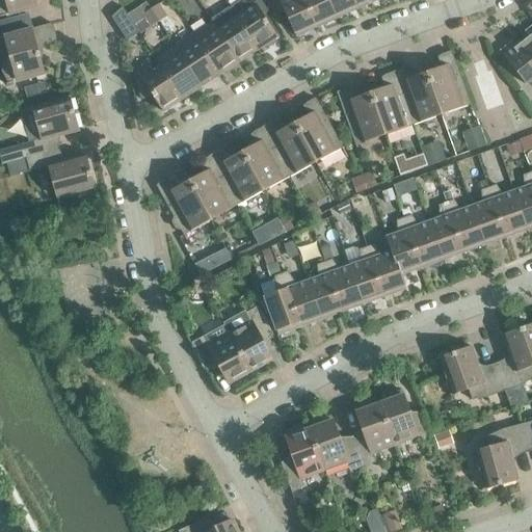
[(0,0),(0,15),(0,17),(0,16),(0,17),(37,7),(34,0),(0,0)]
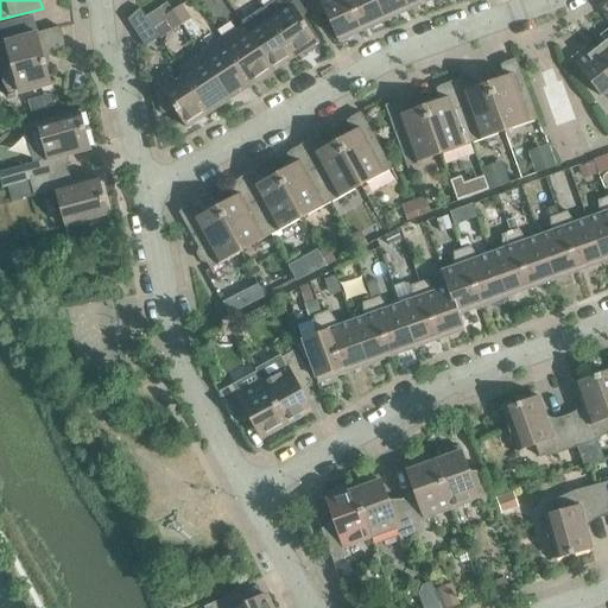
[(268,19),(295,57),(316,43),(299,17),(306,13),(297,0),(276,0),(263,8),(268,19)]
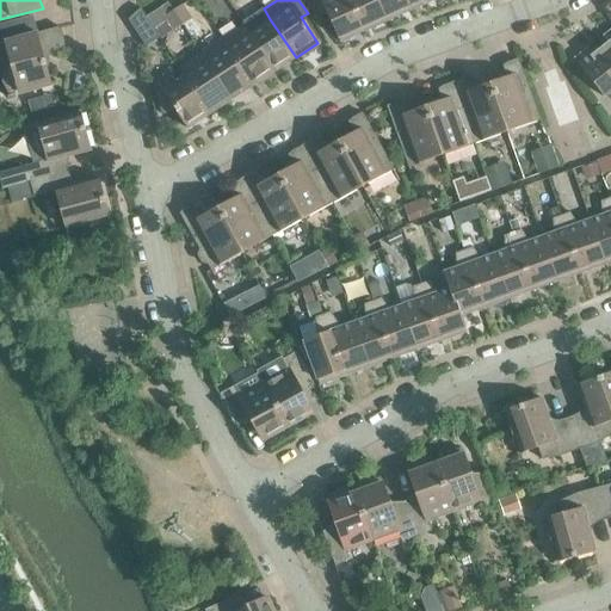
[(356,35),(353,31),(362,28),(349,0),(320,0),(339,42),(356,35)]
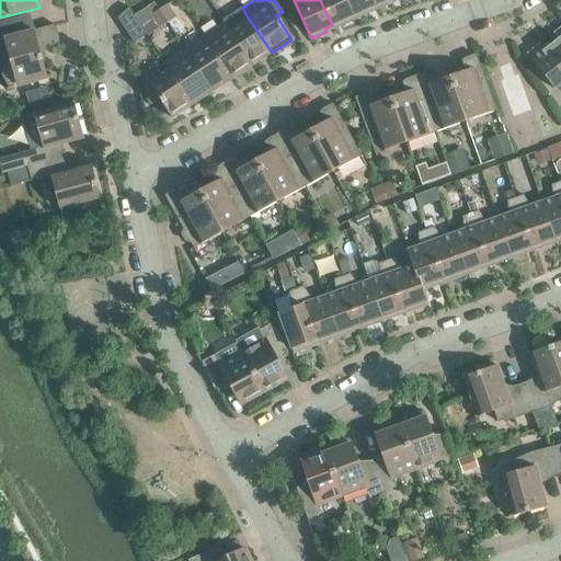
[(320,0),(332,25),(340,22),(342,25),(355,19),(346,0),(320,0)]
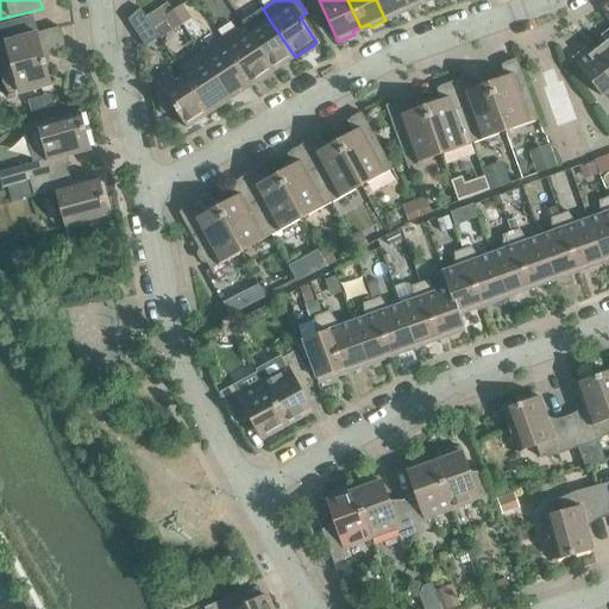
[(400,10),(408,6),(405,0),(376,0),(385,20),(401,13),(400,10)]
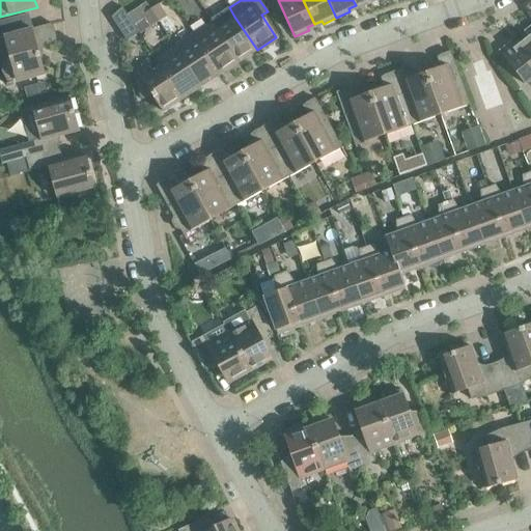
[(150,9),(146,2),(136,9),(140,17),(150,9)]
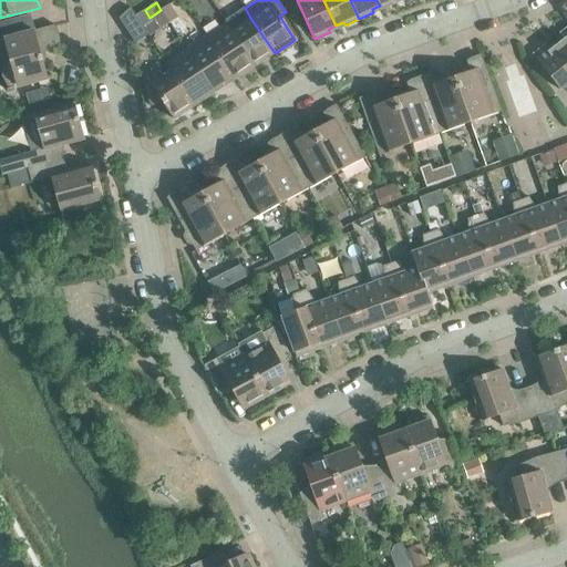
[(148,35),(135,17),(127,3),(126,4),(132,12),(120,20),(116,13),(115,14),(135,43),(148,35)]
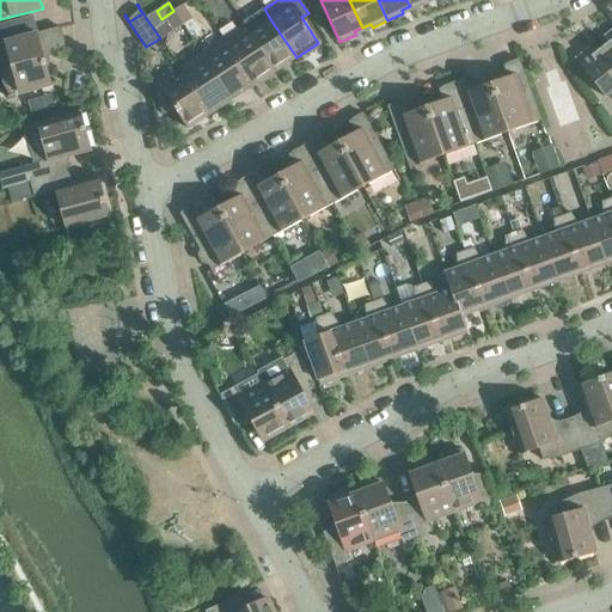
[(183,25),(191,19),(182,5),(173,11),(183,25)]
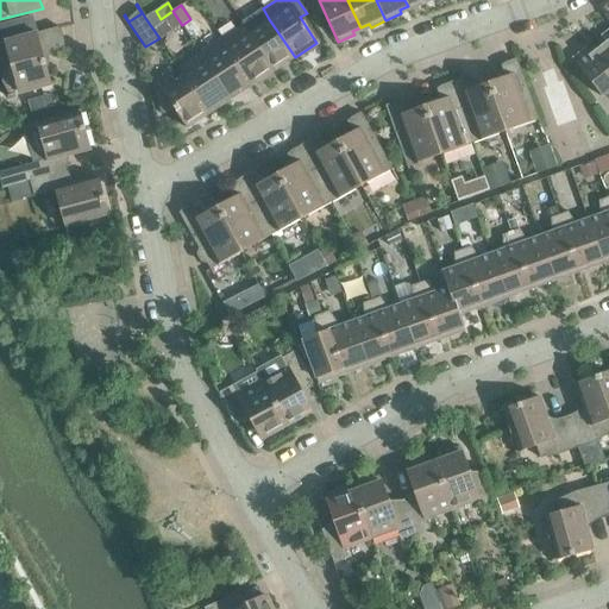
[(249,32),(248,33),(274,71),(295,57),(269,19),(263,8),(242,23),(243,24),(249,32)]
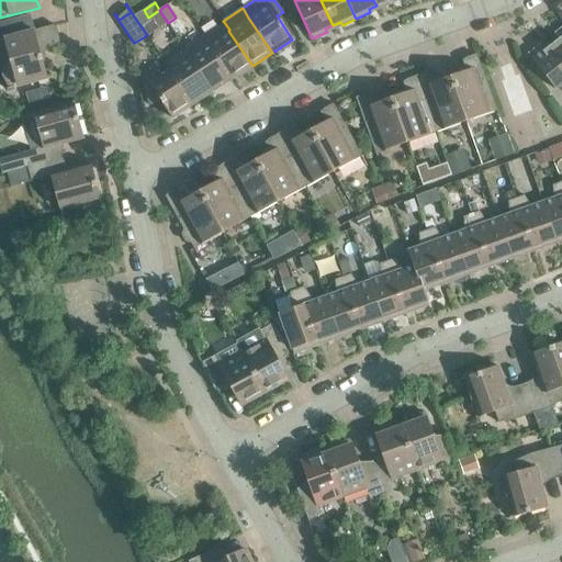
[(159,29),(168,23),(159,10),(150,15),(159,29)]
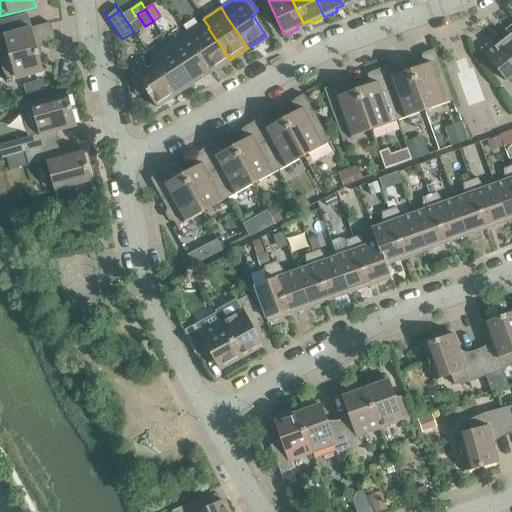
[(0,21),(0,35),(30,27),(27,14),(0,21)]
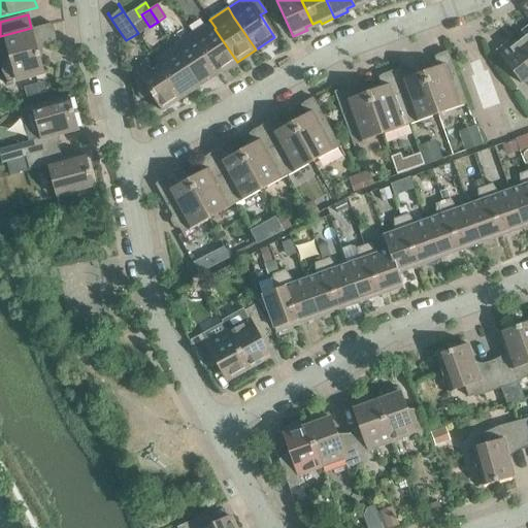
[(196,40),(219,74),(237,62),(215,29),(216,28),(210,21),(191,34),(196,41),(196,40)]
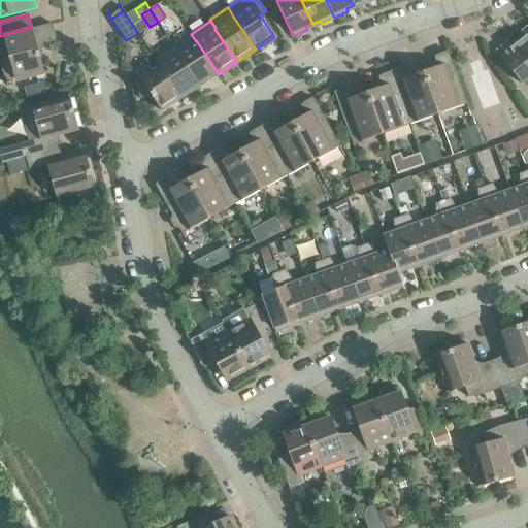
[(5,85),(44,73),(40,57),(40,51),(57,41),(52,24),(0,37),(0,38),(4,38),(10,60),(2,64),(1,71),(8,83),(5,84),(5,85)]
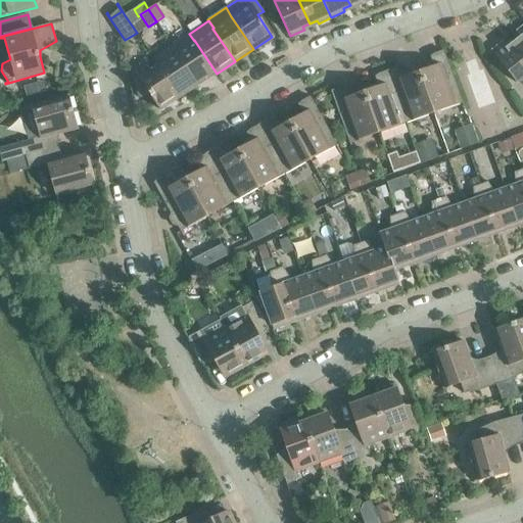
[(521,38),(514,43),(522,54),(522,27),(516,32),(521,38)]
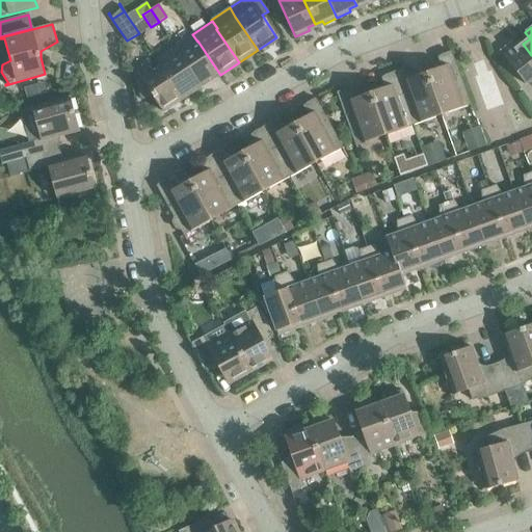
[(175,46),(201,87),(220,75),(197,41),(197,42),(192,34),(175,46)]
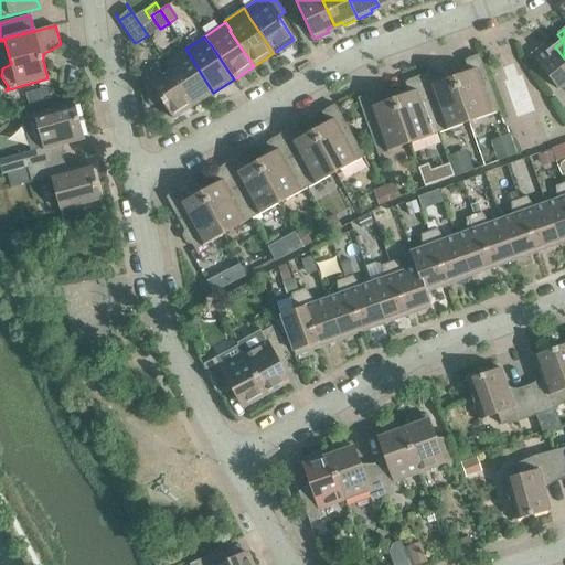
[(557,89),(564,84),(564,59),(555,46),(548,52),(543,45),(531,55),(557,89)]
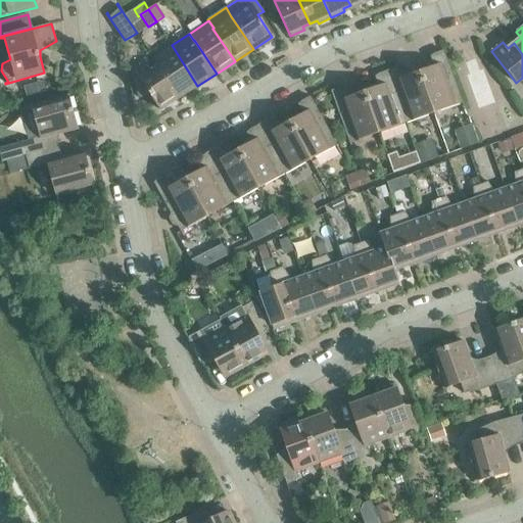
[(157,64),(179,98),(197,86),(172,45),(152,57),(157,64)]
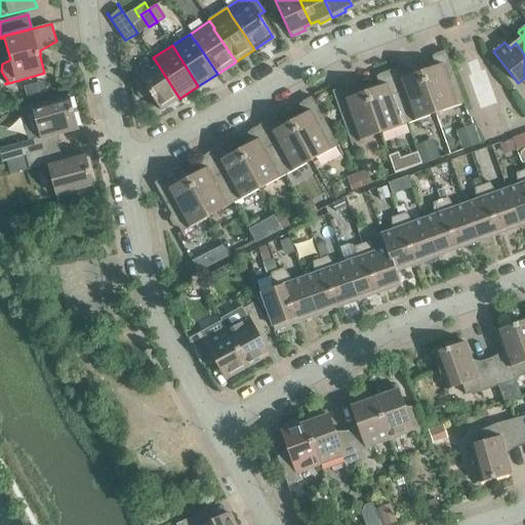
[(436,67),(420,73),(435,114),(462,104),(467,115),(468,115),(444,49),(443,49),(444,53),(432,57),(436,67)]
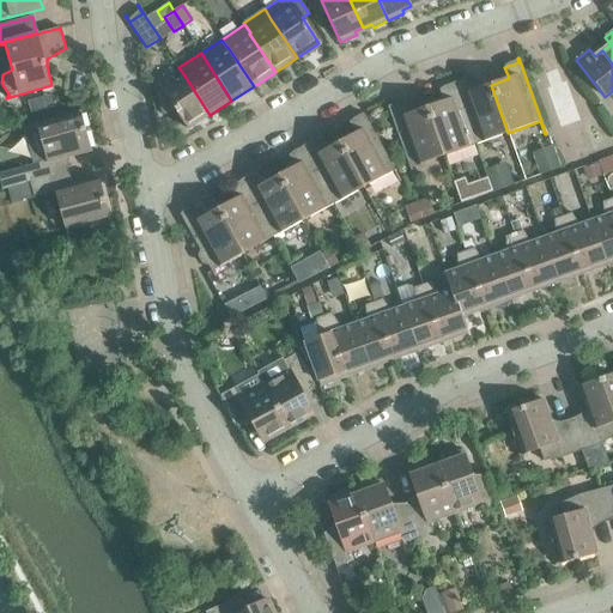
[(210,115),(184,76),(157,93),(152,85),(151,85),(157,95),(162,115),(176,111),(188,129),(210,115)]
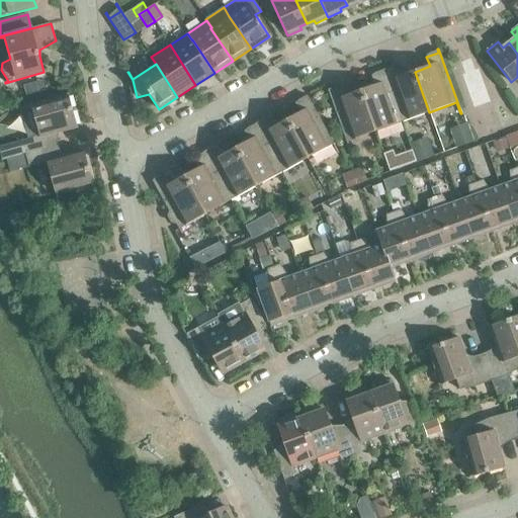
[(383,72),(402,122),(429,112),(415,72),(400,77),(396,68),(383,72)]
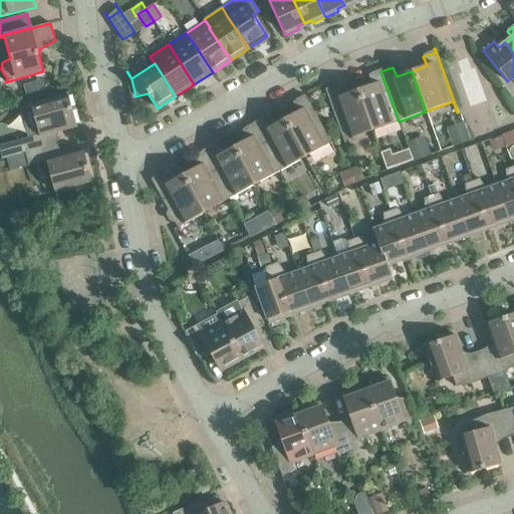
[(371,85),(357,90),(371,131),(399,121),(380,71),(368,76),(371,85)]
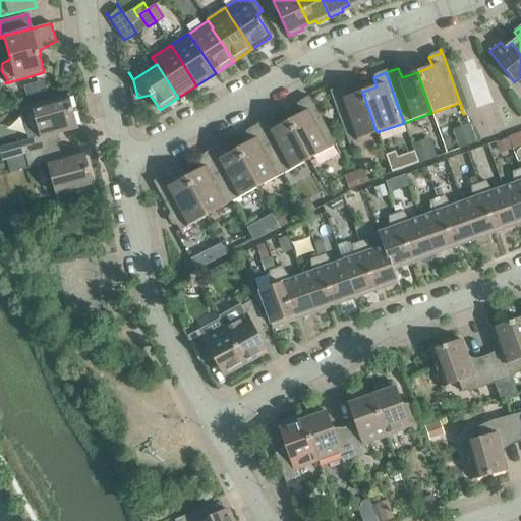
[(329,90),(352,155),(353,154),(349,142),(377,132),(362,92),(347,98),(343,88),(332,93),(330,89),(329,90)]
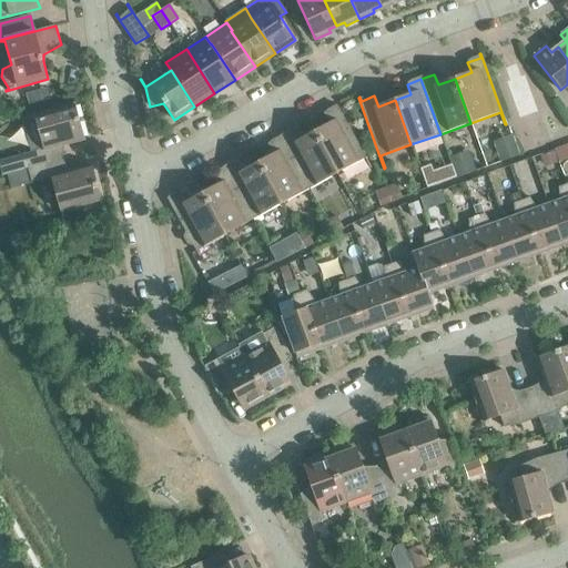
[(0,169),(2,176),(28,170),(60,160),(57,148),(84,140),(73,99),(72,100),(73,105),(36,117),(34,110),(32,110),(43,150),(0,161),(0,169)]
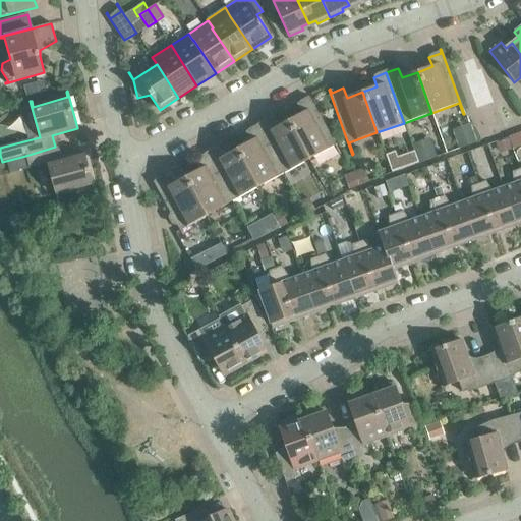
[(302,114),(288,121),(308,160),(335,146),(340,156),(341,156),(307,95),(306,96),(308,99),(297,105),(302,114)]
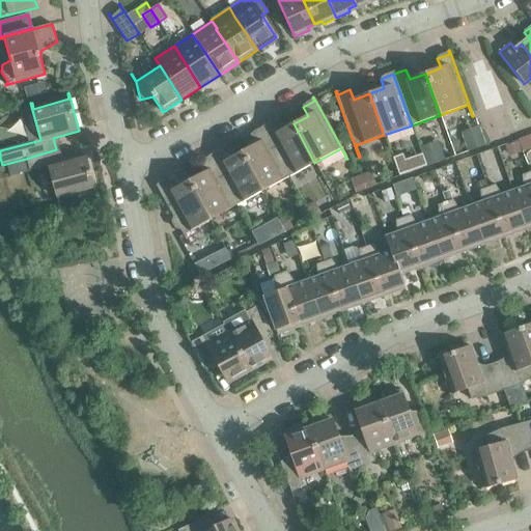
[(294,123),(279,132),(274,122),(262,130),(288,177),(314,163),(294,123)]
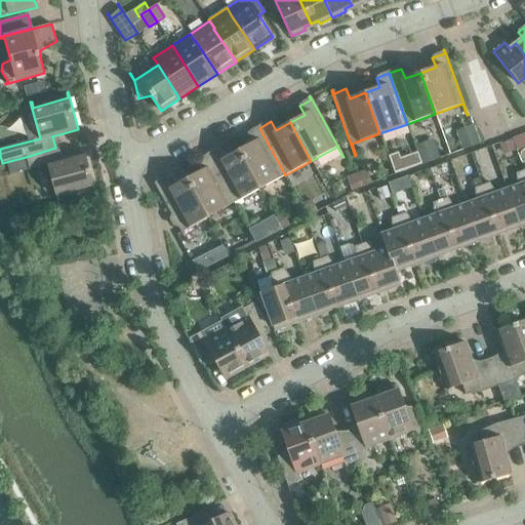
[(252,143),(238,151),(259,189),(285,175),(259,128),(247,134),(252,143)]
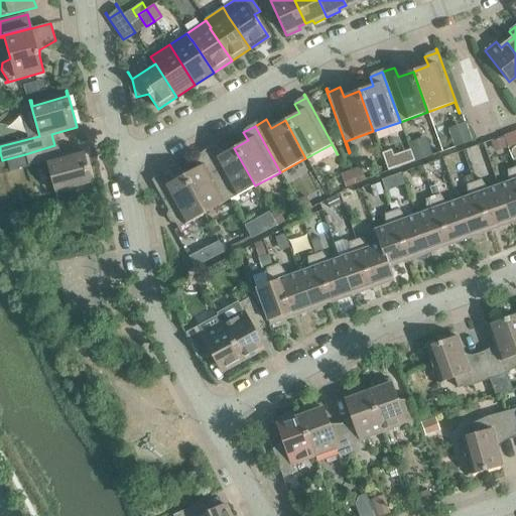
[(455,147),(471,141),(467,130),(450,136),(455,147)]
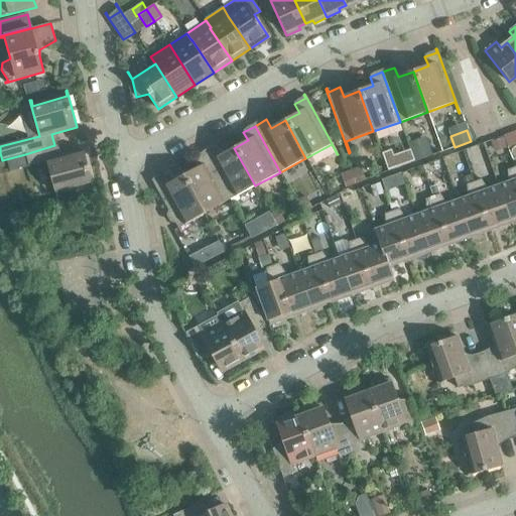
[(515,141),(513,133),(503,136),(507,146),(515,142),(515,141)]
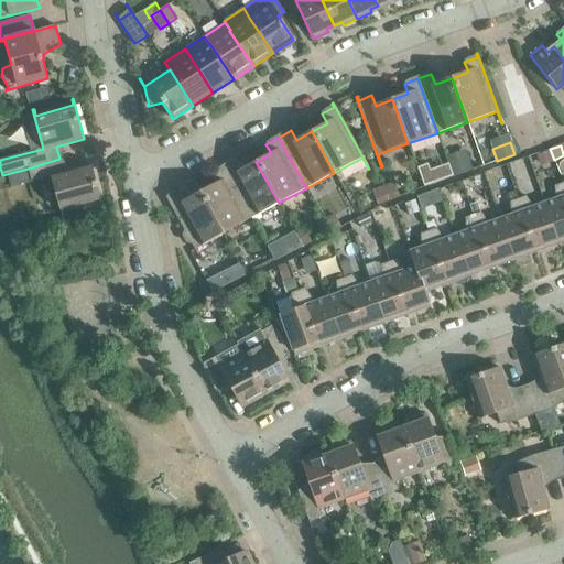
[(549,151),(537,155),(539,163),(552,159),(549,151)]
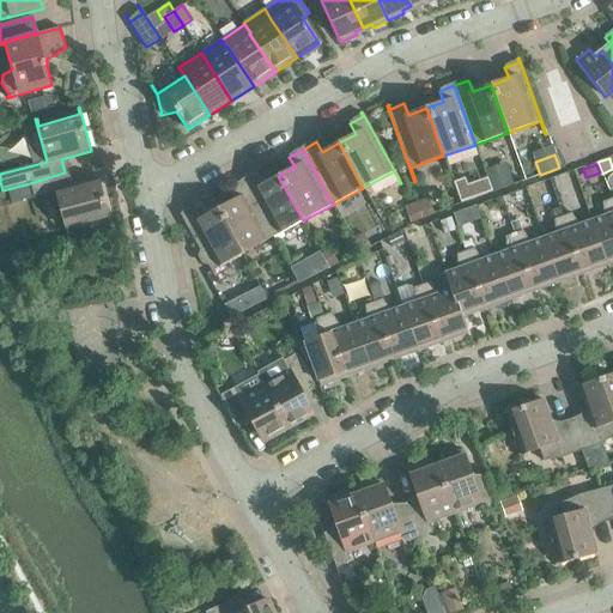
[(493,192),(513,184),(508,171),(489,177),(493,192)]
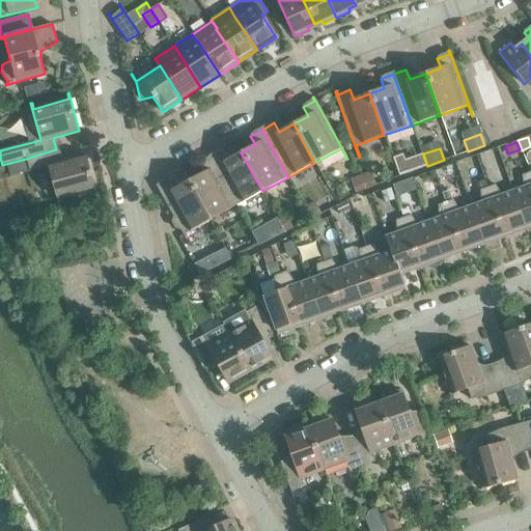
[(56,149),(26,159),(29,172),(48,167),(58,203),(59,203),(57,197),(92,188),(94,193),(95,193),(85,155),(59,162),(56,149)]
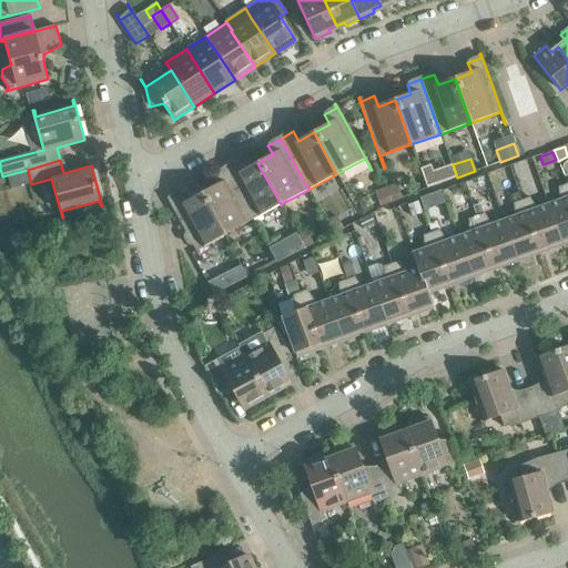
[(257,163),(242,172),(237,162),(224,169),(253,220),(281,204),(257,163)]
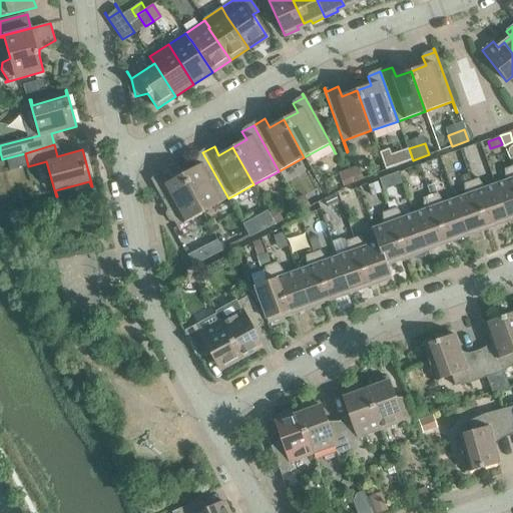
[(396,166),(391,154),(389,149),(379,152),(386,170),(396,166)]
